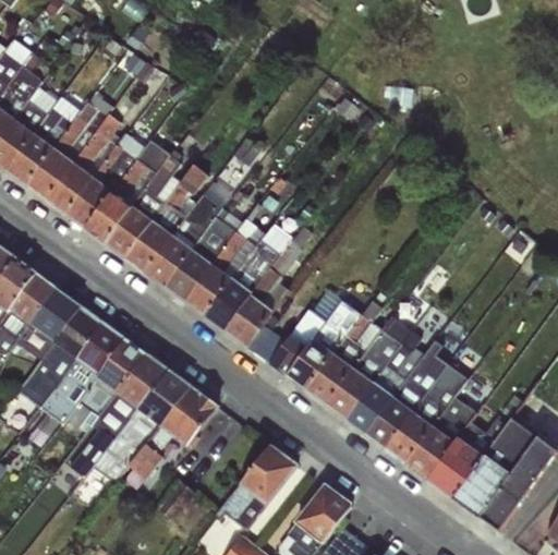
[(0,0),(0,2),(13,13),(23,0),(0,0)]
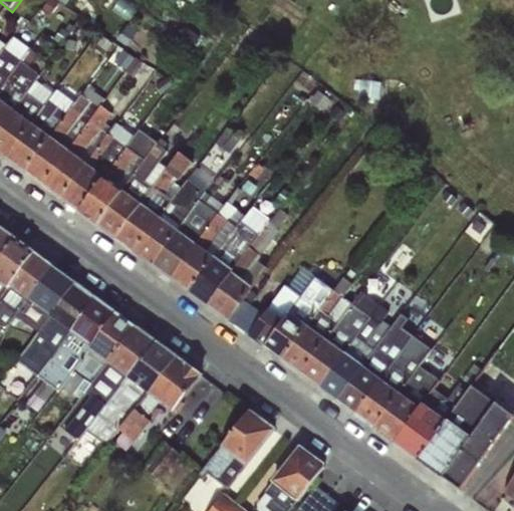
[(187,149),(174,165),(185,173),(198,158),(187,149)]
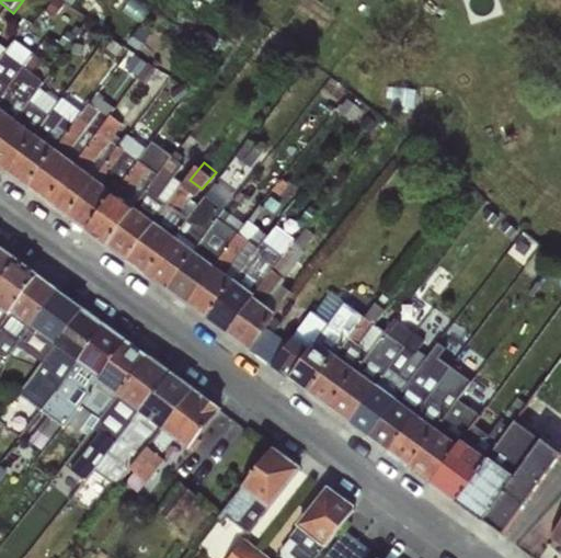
[(0,246),(0,275),(14,258),(0,246)]
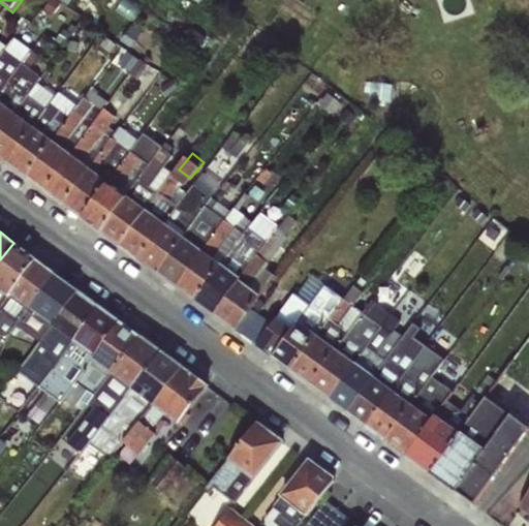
[(13,243),(0,259),(0,302),(35,258),(13,243)]
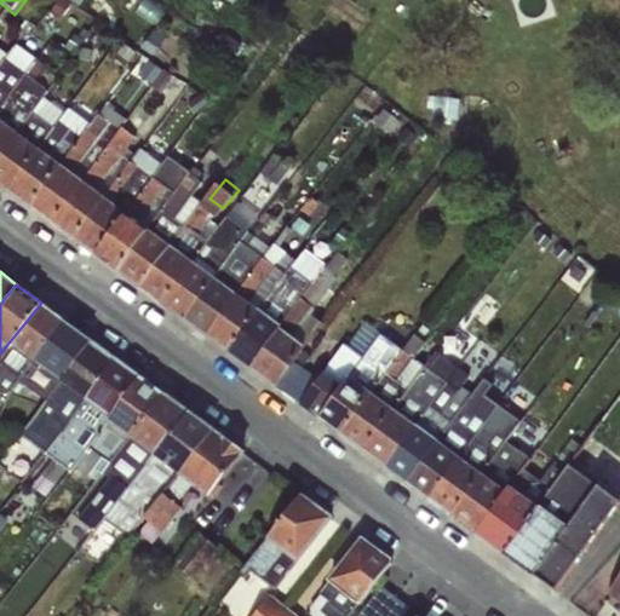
[(0,386),(9,391),(61,317),(41,303),(0,353),(0,386)]
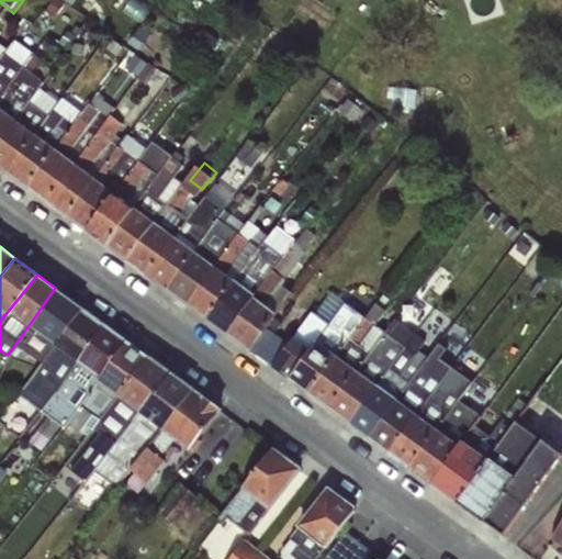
[(55,288),(8,355),(38,366),(82,308),(55,288)]
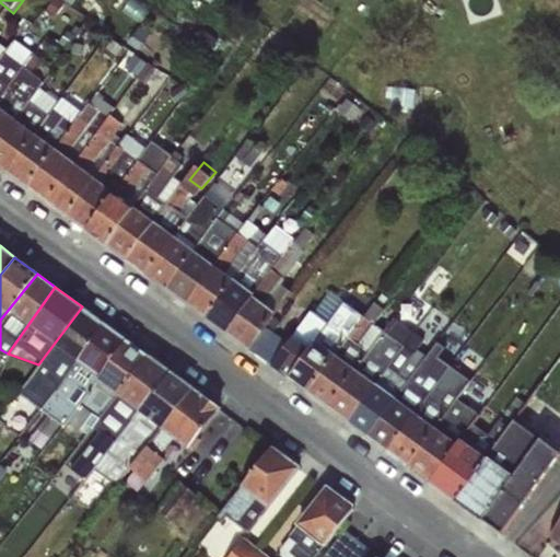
[(362,314),(307,390),(328,404),(383,328),(373,322),(384,306),(373,299),(362,314)]
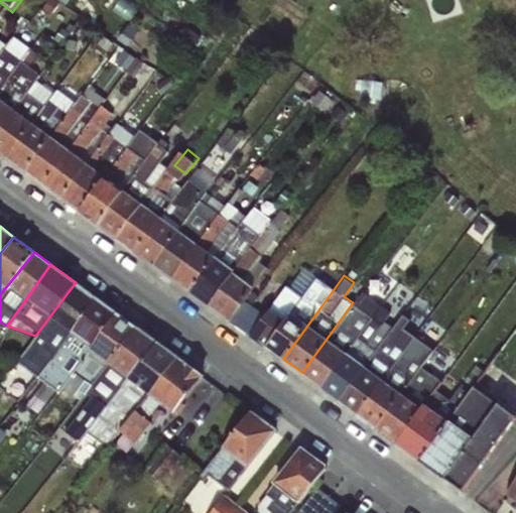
[(283,359),(334,289),(315,276),(301,295),(286,284),(250,335),(283,359)]
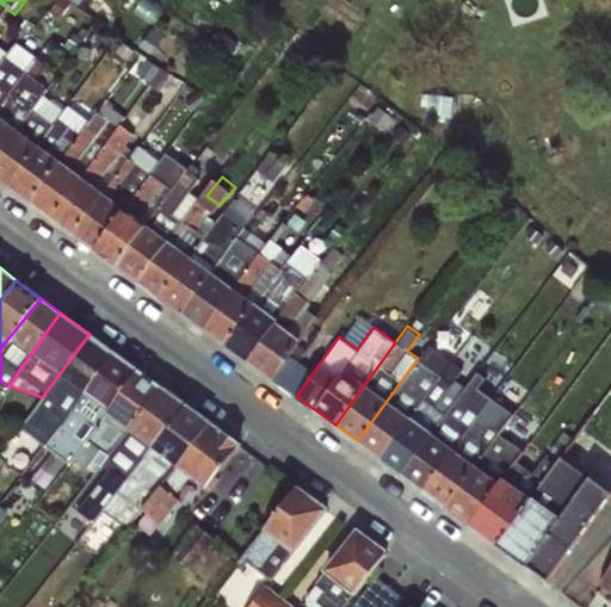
[(90,334),(42,397),(22,422),(38,431),(45,422),(54,429),(115,352),(90,334)]
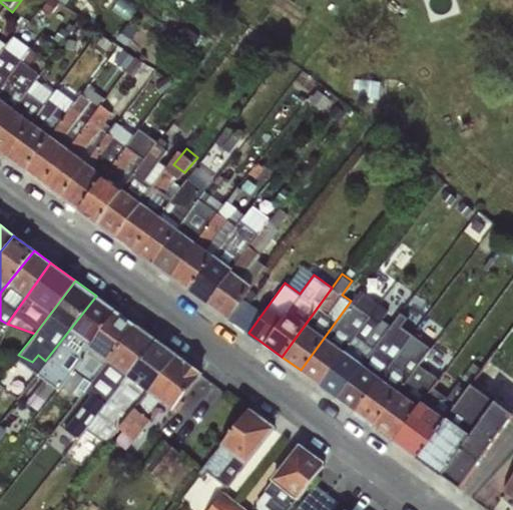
[(351,301),(301,370),(319,384),(378,303),(359,289),(351,301)]
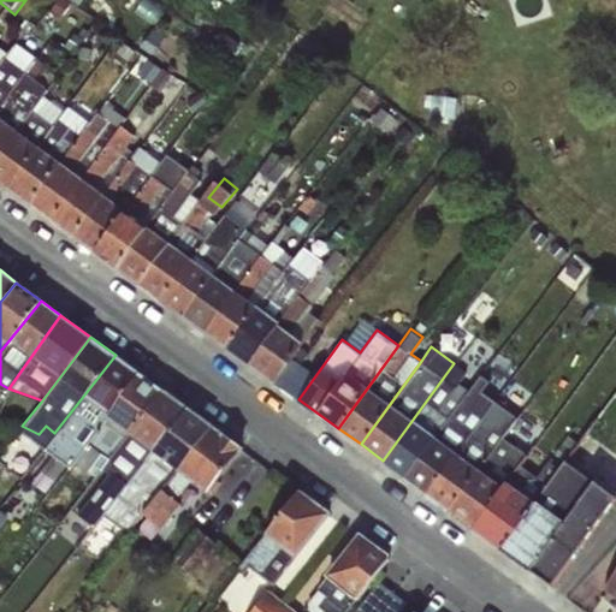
[(116,355),(54,433),(49,441),(61,451),(70,441),(80,449),(137,370),(116,355)]
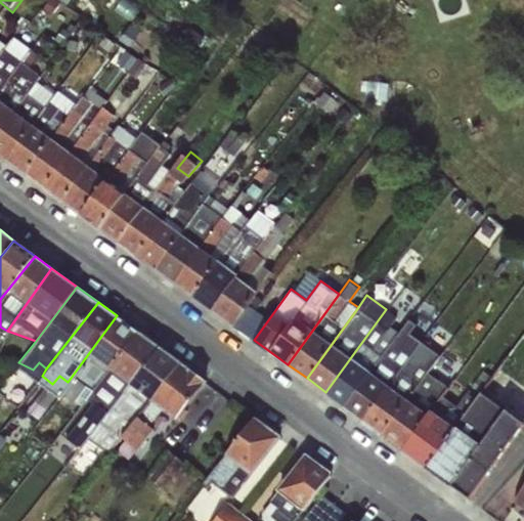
[(386,309),(325,392),(344,405),(395,335),(387,329),(396,316),(386,309)]
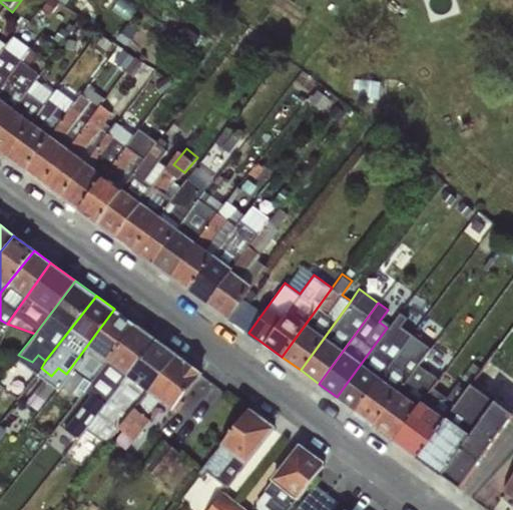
[(114,309),(66,374),(61,384),(78,397),(84,390),(134,324),(114,309)]
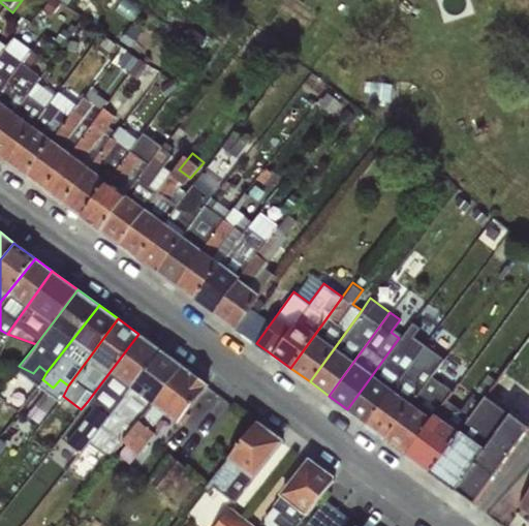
[(138,334),(87,402),(91,406),(66,439),(80,451),(89,441),(158,348),(138,334)]
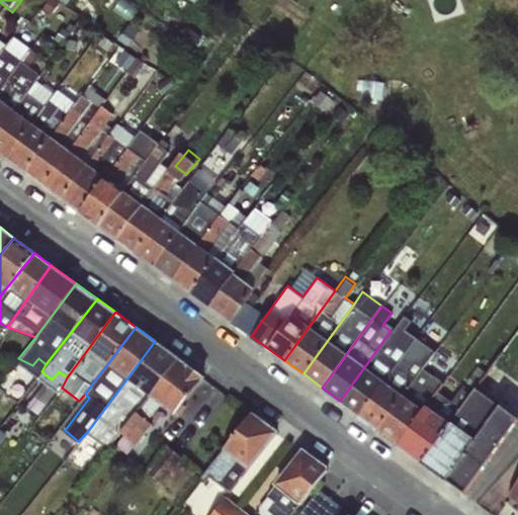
[(391,331),(340,401),(358,414),(409,344),(391,331)]
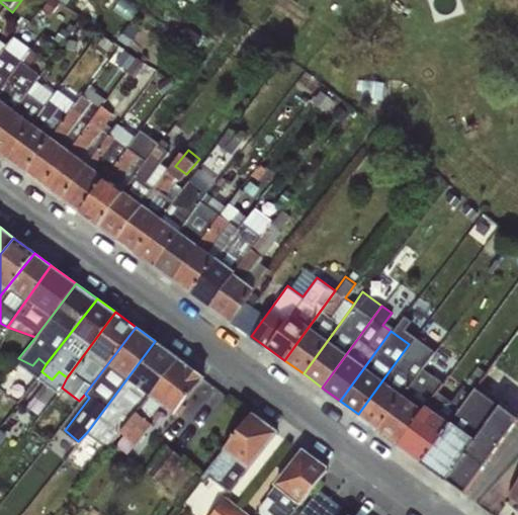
[(409,344),(358,414),(377,428),(434,349),(415,335),(409,344)]
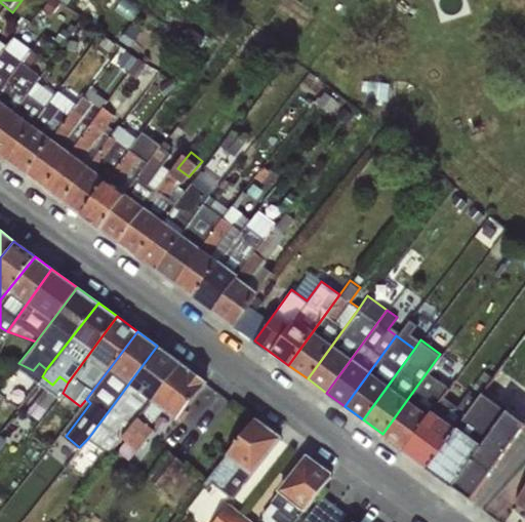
[(157,346),(88,438),(108,452),(122,437),(179,362),(157,346)]
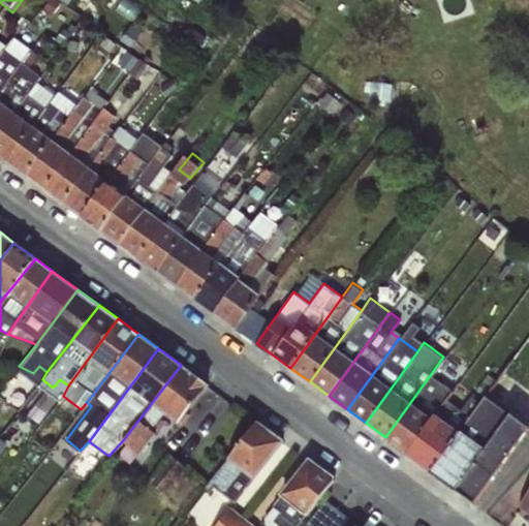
[(443,357),(385,437),(407,453),(445,397),(450,390),(442,383),(460,360),(447,351),(443,357)]
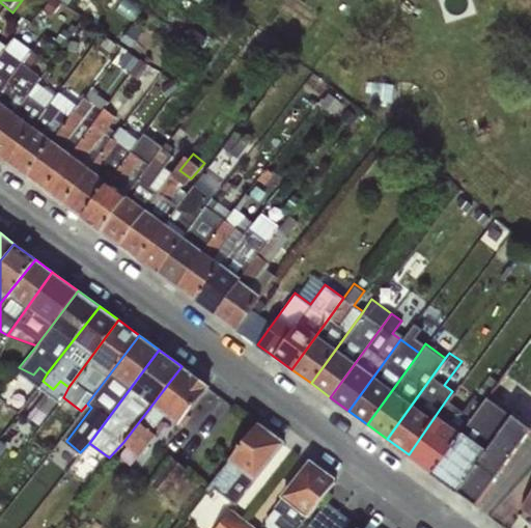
[(182,366),(123,442),(138,453),(155,432),(152,428),(164,413),(177,423),(208,386),(182,366)]
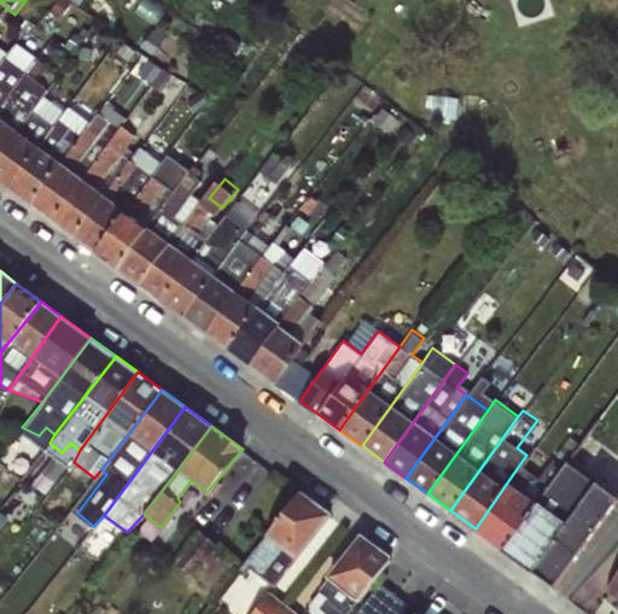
[(549,484),(502,549),(553,585),(617,497),(567,462),(581,443),(569,434),(554,454),(566,462),(549,484)]
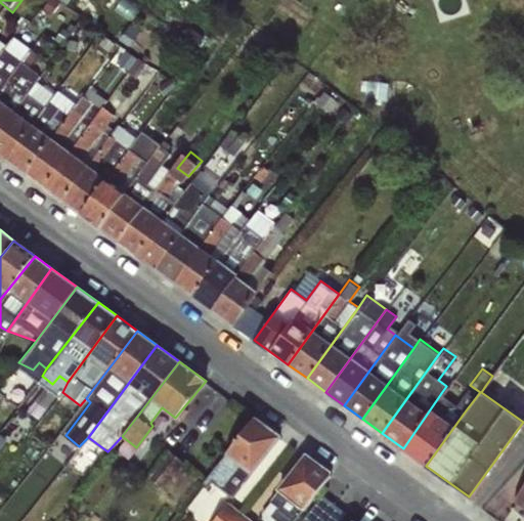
[(441,393),(403,448),(426,466),(466,410),(441,393)]
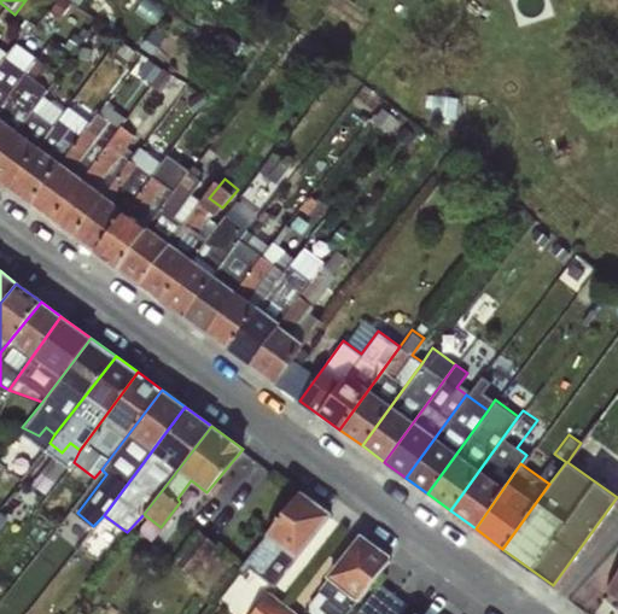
[(249,557),(279,582),(339,510),(309,485),(249,557)]
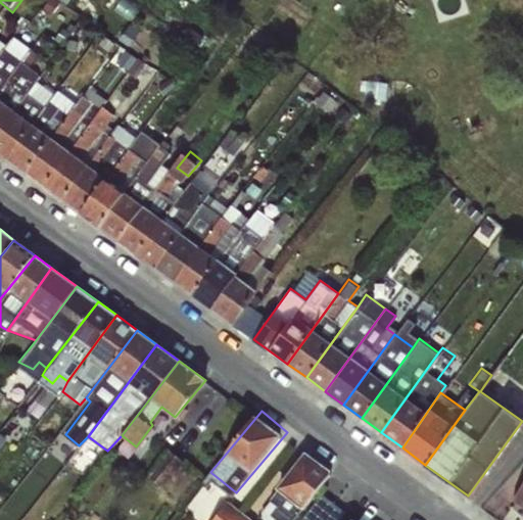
[(308,507),(338,469),(312,447),(282,486),(308,507)]
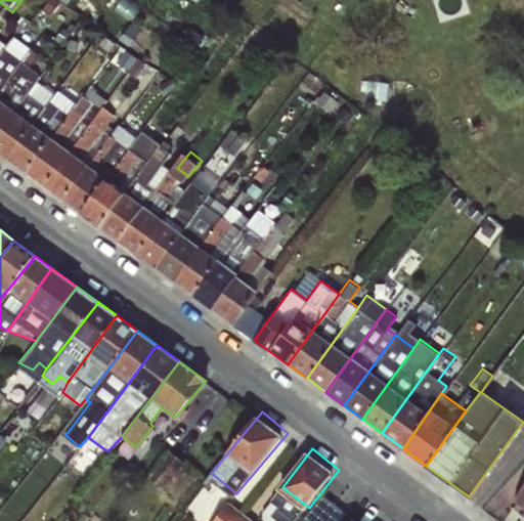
[(523,506),(523,488),(515,500),(523,506)]
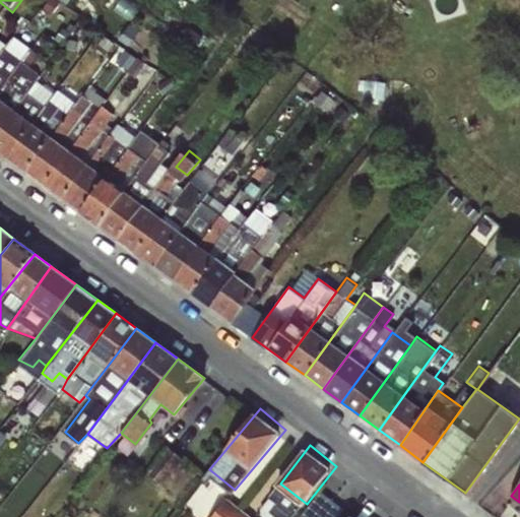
[(320,516),(334,516),(345,504),(325,489),(310,509),(320,516)]
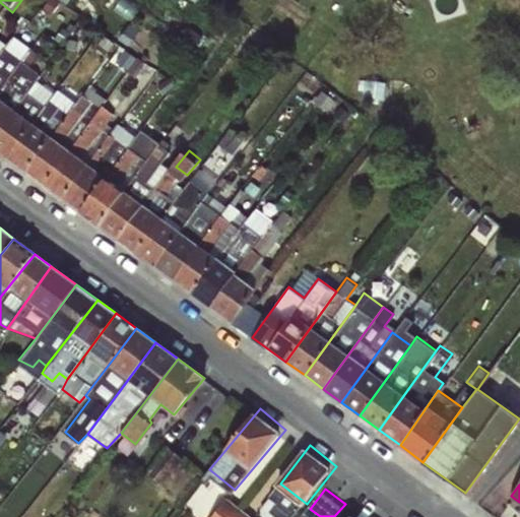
[(212,516),(256,516),(258,515),(231,494),(212,516)]
